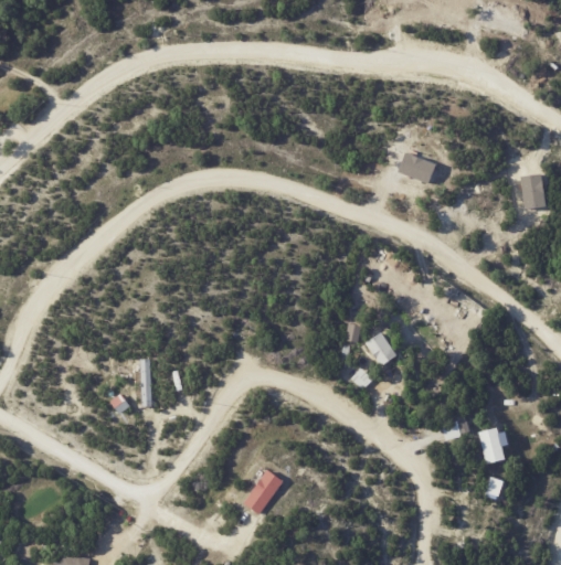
[(360,331),(358,343),(343,340),(347,322),(361,326),(360,331)]
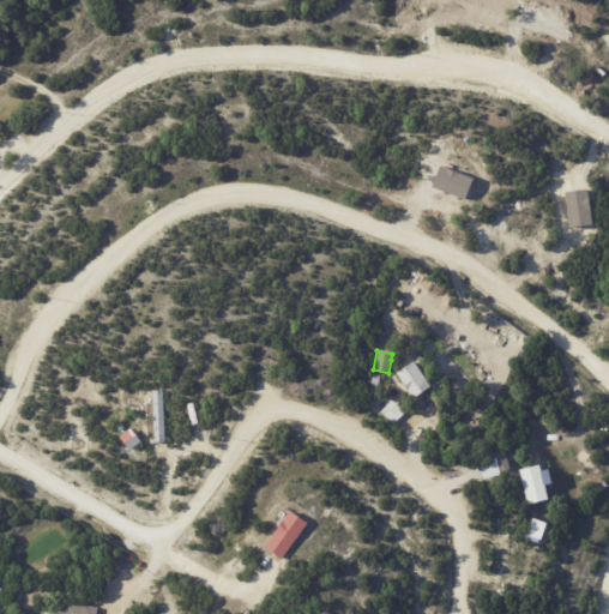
[(414,396),(412,398),(395,372),(412,360),(429,385),(414,396)]
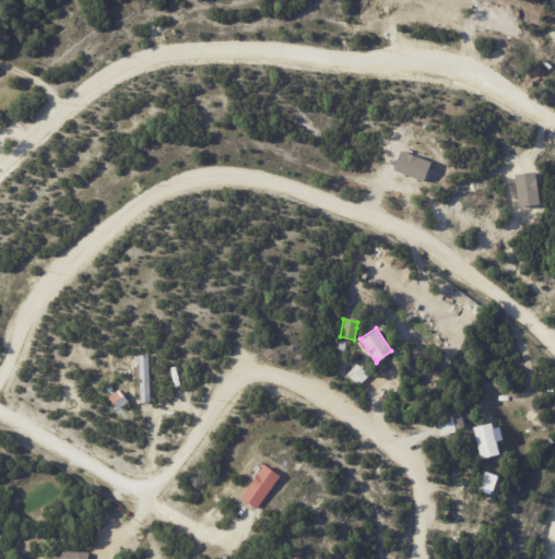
[(144,355),(133,355),(136,401),(145,401),(144,355)]
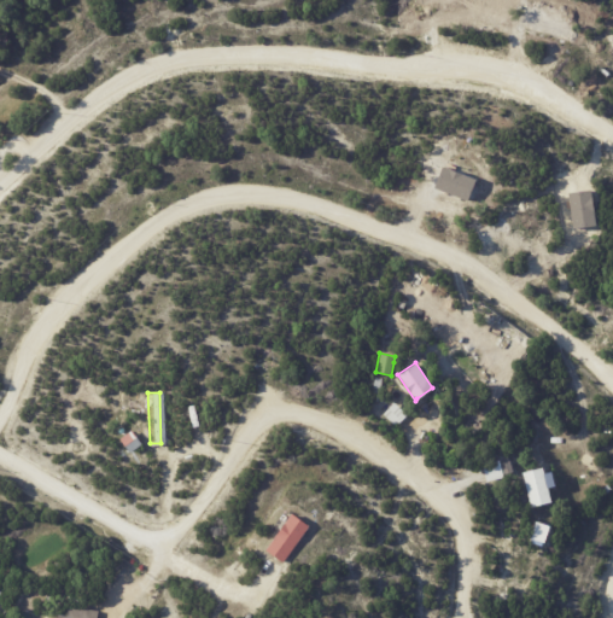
[(395,427),(380,414),(387,408),(381,402),(386,396),(406,415),(395,427)]
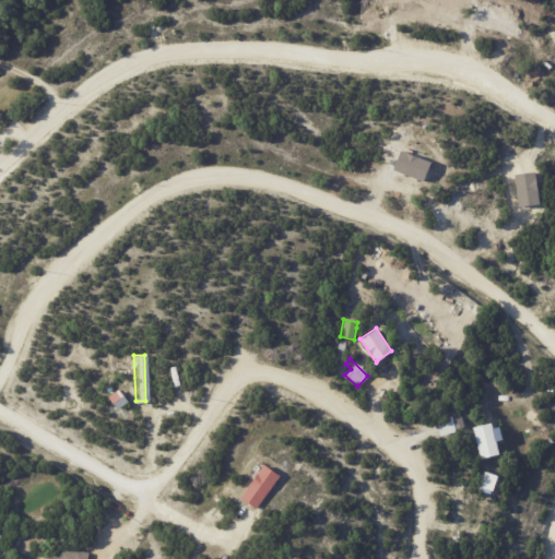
[(105,396),(114,408),(124,402),(115,390),(105,396)]
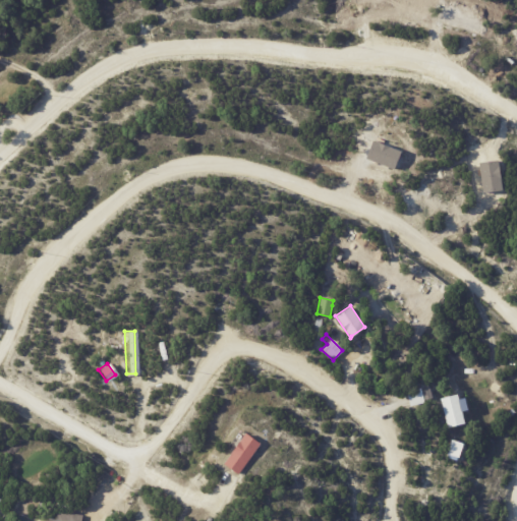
[(406,391),(420,388),(424,403),(409,406),(406,391)]
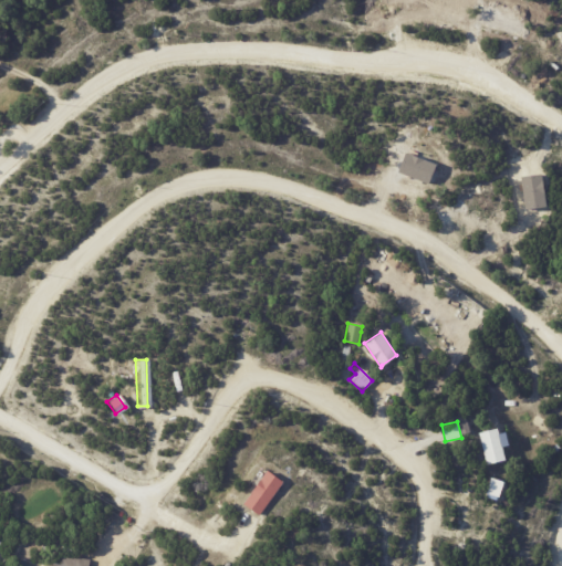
[(499,433),(507,460),(487,465),(478,433),(498,428),(499,433)]
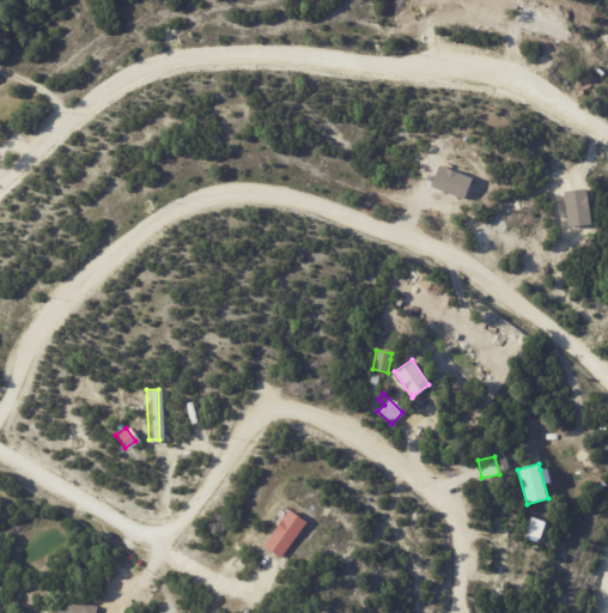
[(280,558),(262,546),(289,510),(306,522),(280,558)]
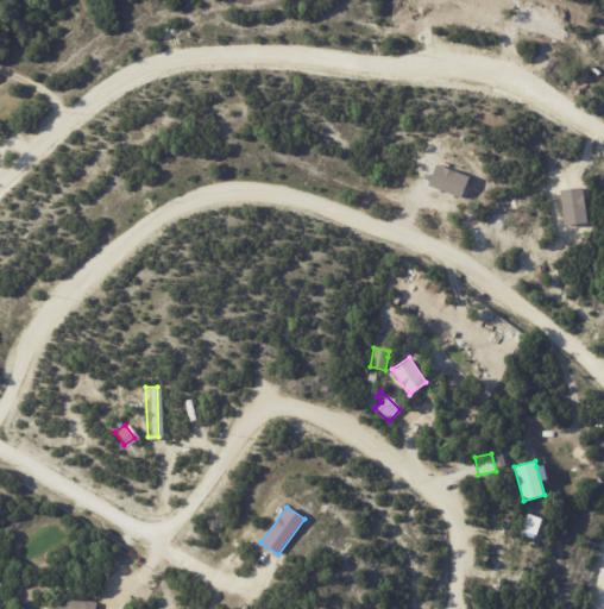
[(90,601),(95,602),(93,608),(55,608),(56,606),(65,608),(67,597),(90,601)]
